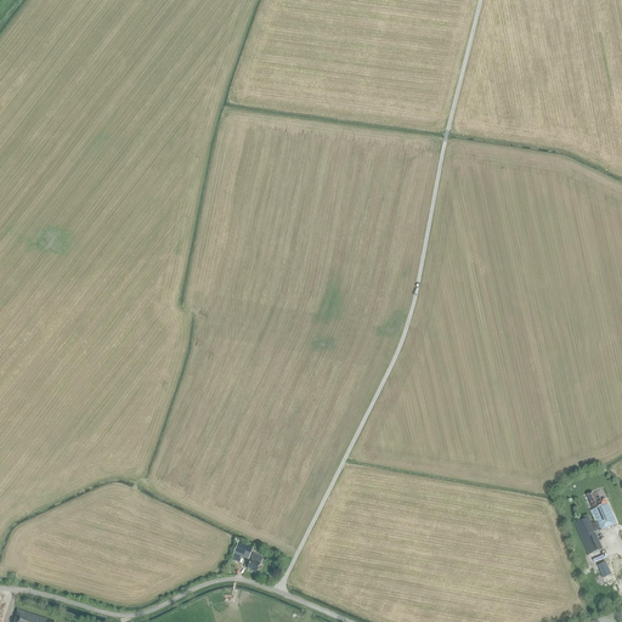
[(593,493),(587,496),(593,509),(591,512),(595,522),(591,525),(595,533),(599,531),(599,532),(616,524),(605,498),(600,501),(599,498),(595,499),(593,493)]
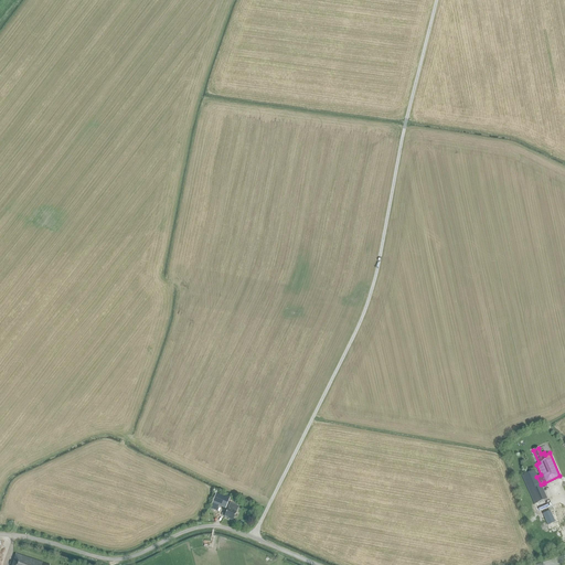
[(534,470),(522,476),(534,504),(547,499),(541,484),(536,477),(534,470)]
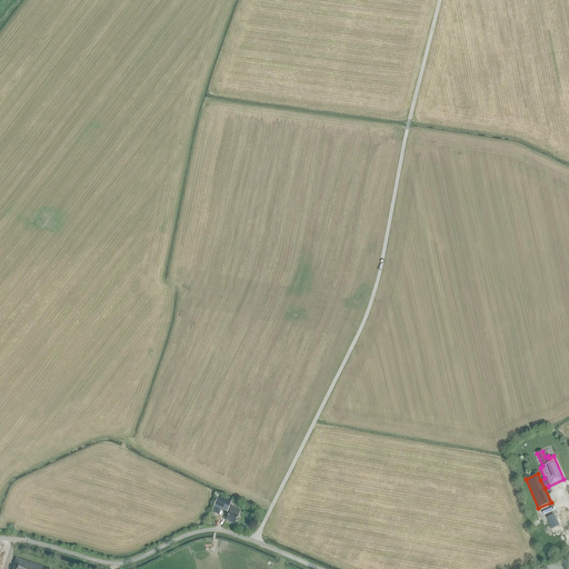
[(227,513),(231,502),(218,497),(213,508),(227,513)]
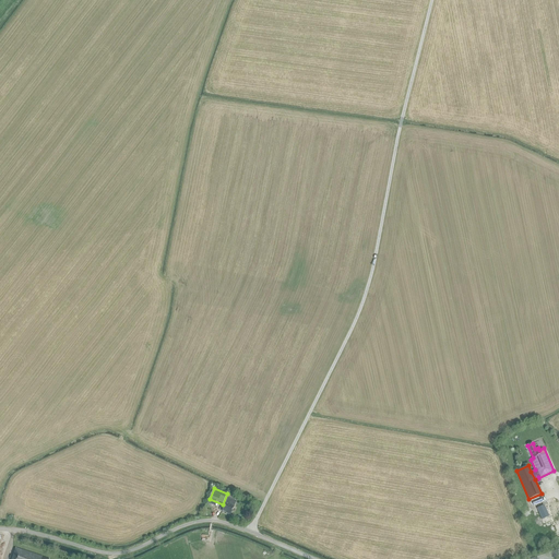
[(226,502),(222,511),(226,513),(229,514),(230,514),(234,507),(236,501),(227,498),(226,502)]
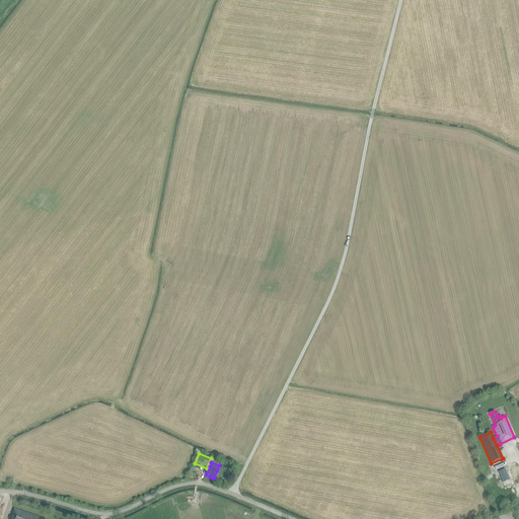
[(510,475),(506,465),(499,468),(504,478),(510,475)]
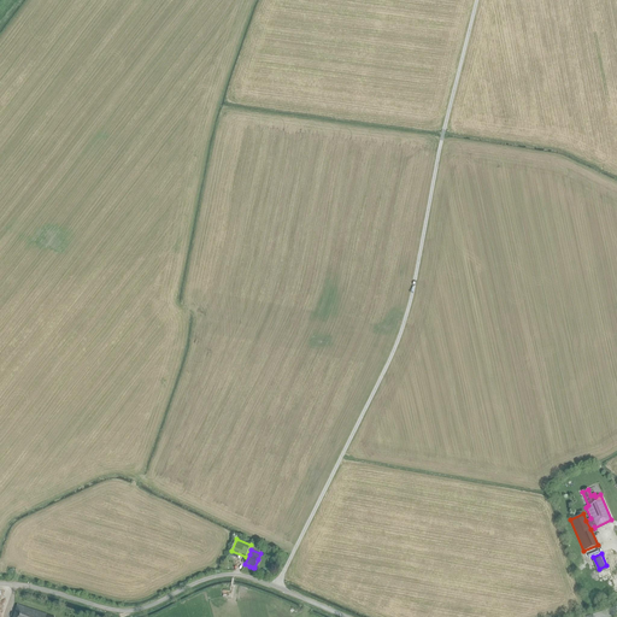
[(53,616),(54,616),(18,605),(13,616),(53,616)]
